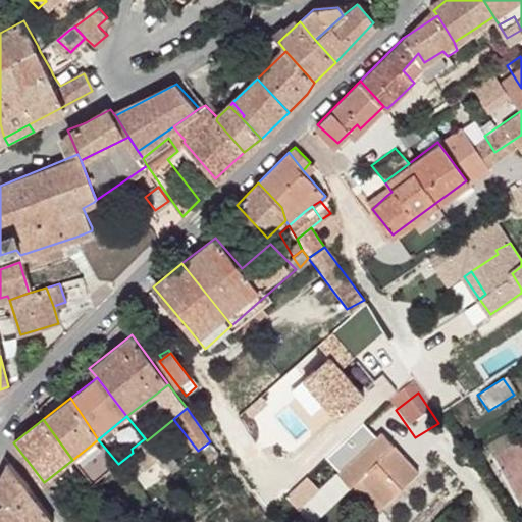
[(98,439),(72,460),(94,485),(120,466),(118,464),(98,439)]
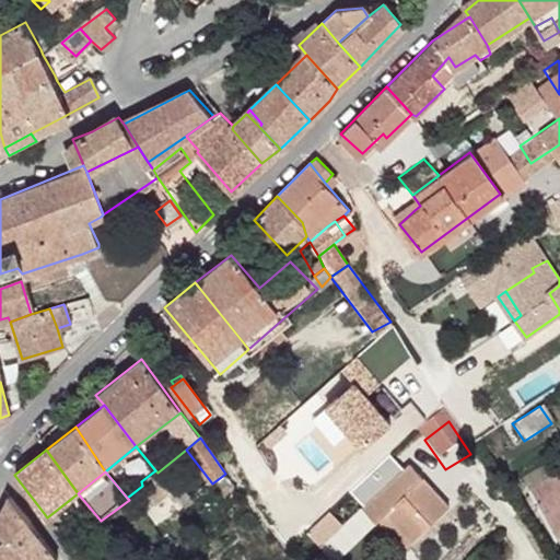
[(412,471),(366,515),(380,529),(383,526),(389,520),(415,547),(452,511),(412,471)]
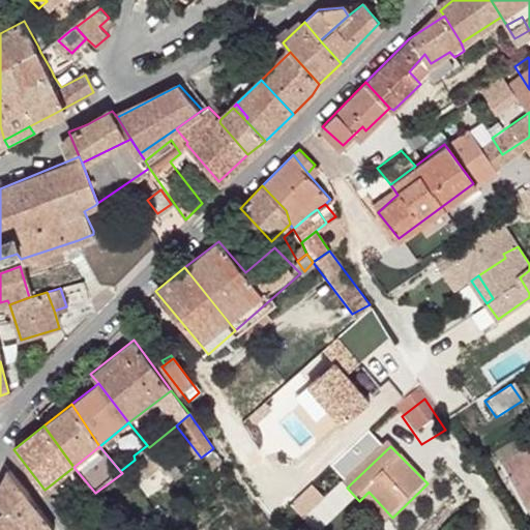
[(529,451),(501,470),(524,506),(529,502),(529,451)]
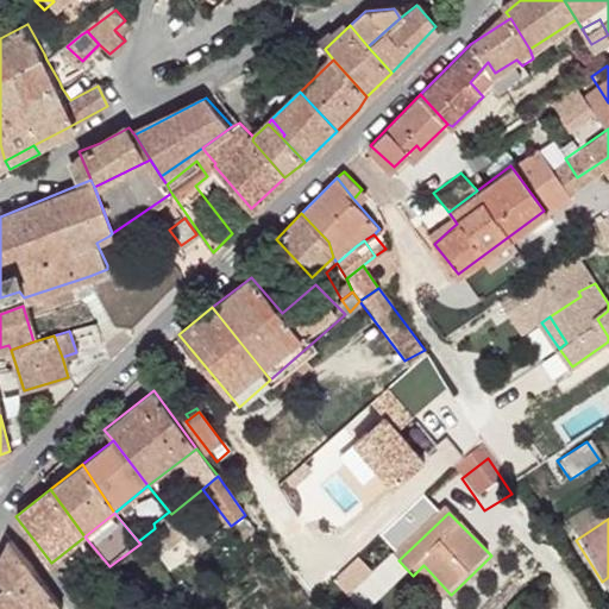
[(8,539),(0,557),(0,575),(4,577),(7,576),(32,608),(57,608),(62,607),(31,569),(32,564),(8,539)]
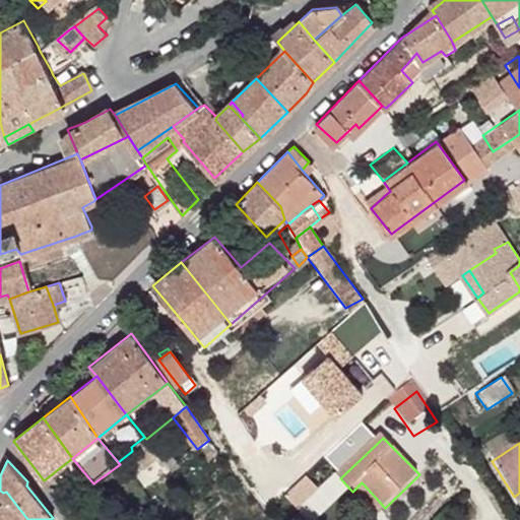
[(0,519),(27,519),(6,492),(3,493),(0,491),(0,519)]
